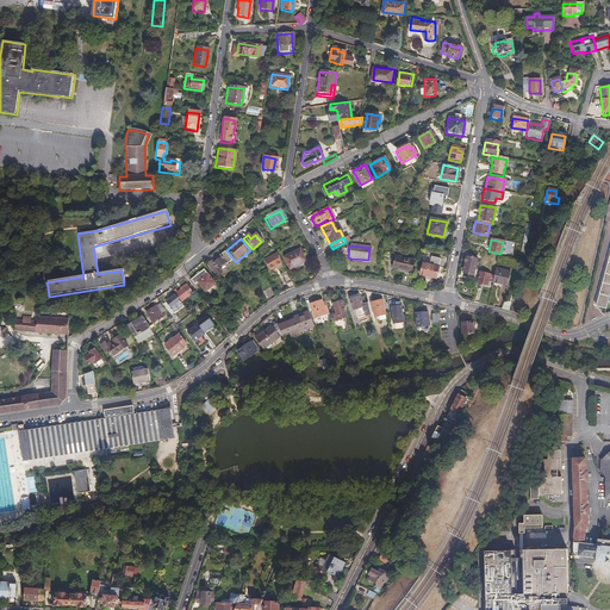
[(599,307),(604,309),(609,287),(609,248),(595,306),(599,307)]
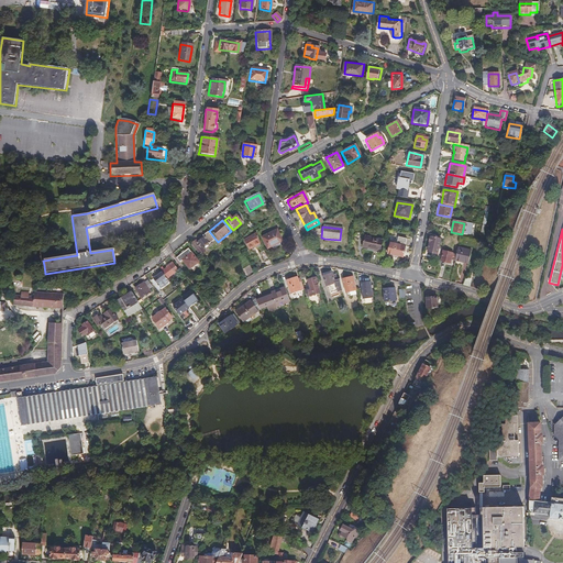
[(278,235),(276,230),(261,238),(265,249),(271,246),(272,250),(285,243),(280,234),(278,235)]
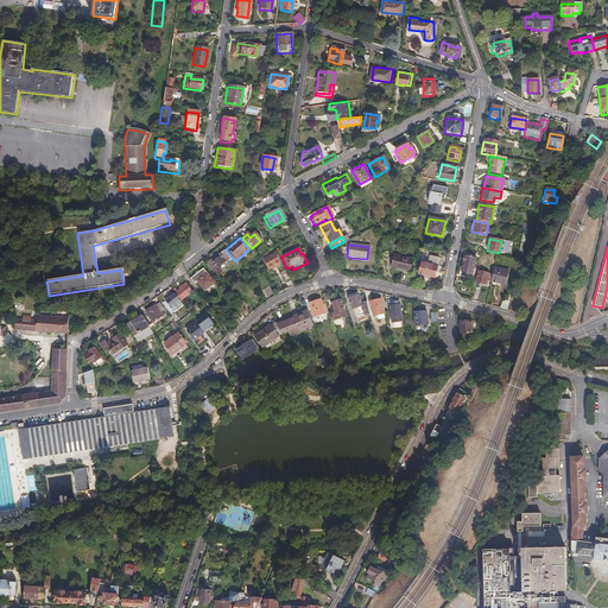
[(210,260),(206,264),(215,276),(220,271),(216,267),(223,263),(225,264),(229,259),(223,251),(217,255),(219,257),(211,261),(210,260)]
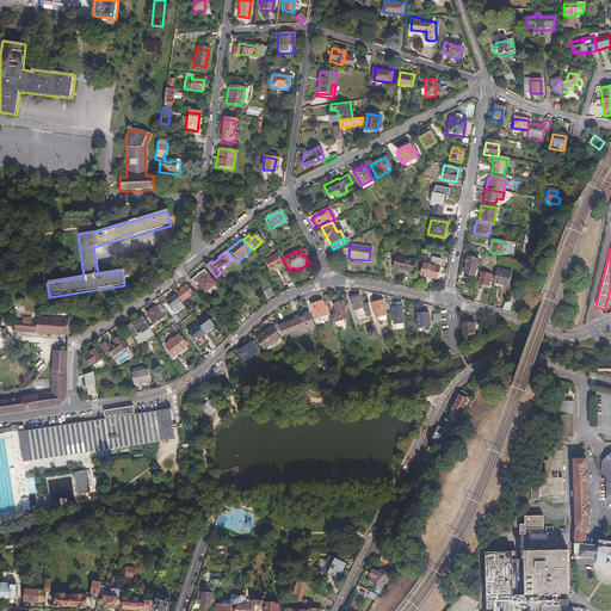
[(281,263),(276,254),(263,261),(269,272),(273,270),(276,269),(275,266),(281,263)]
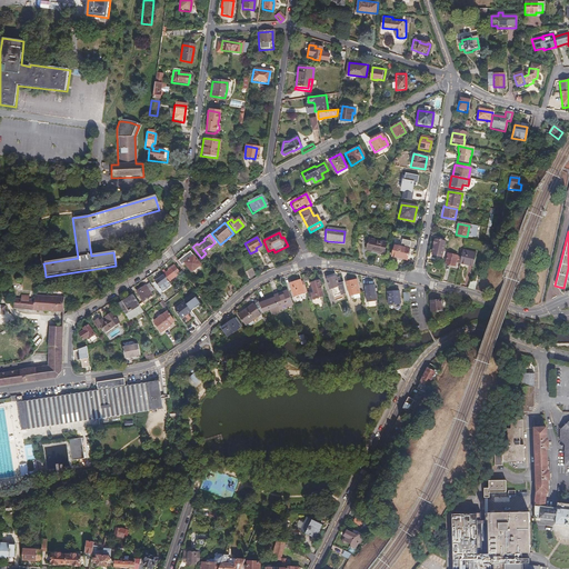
[(367,241),(366,247),(365,249),(370,250),(369,253),(373,253),(385,256),(386,250),(383,250),(385,243),(367,239),(367,241)]
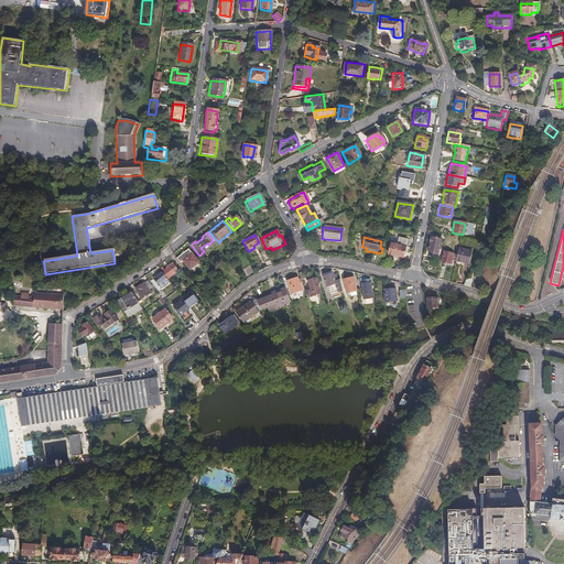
[(396,245),(390,243),(387,255),(394,257),(402,258),(404,247),(405,240),(398,238),(396,245)]
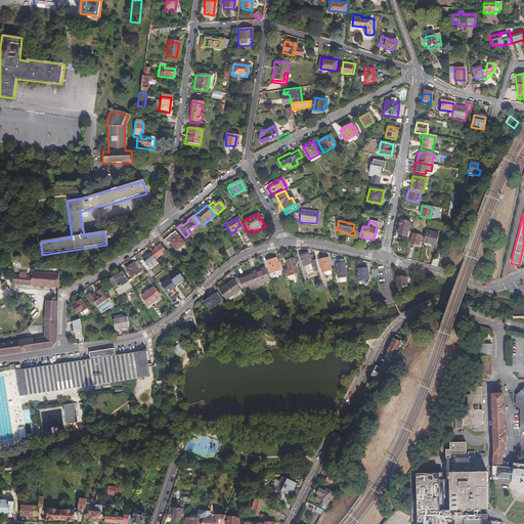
[(409,224),(400,222),(397,235),(406,237),(409,224)]
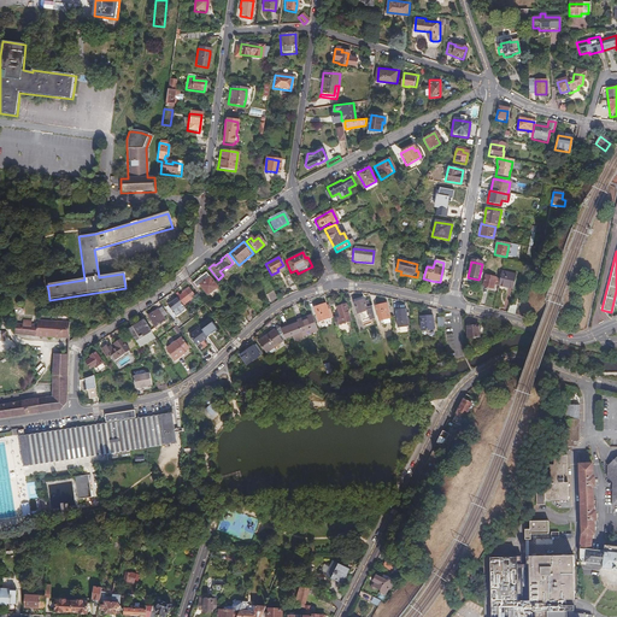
[(499,280),(497,287),(505,288),(512,291),(516,276),(500,272),(499,280)]
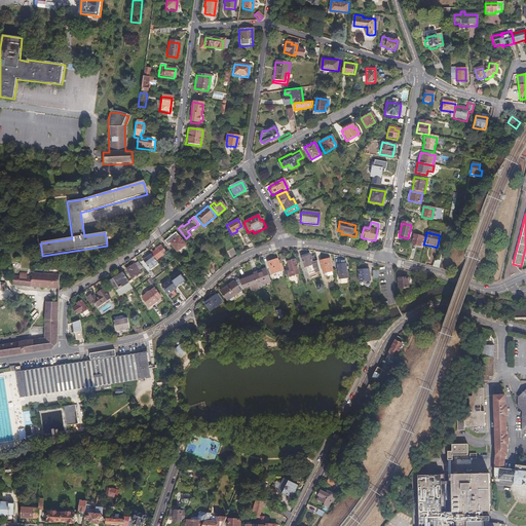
[(175,234),(163,242),(166,248),(171,245),(176,253),(184,247),(175,234)]
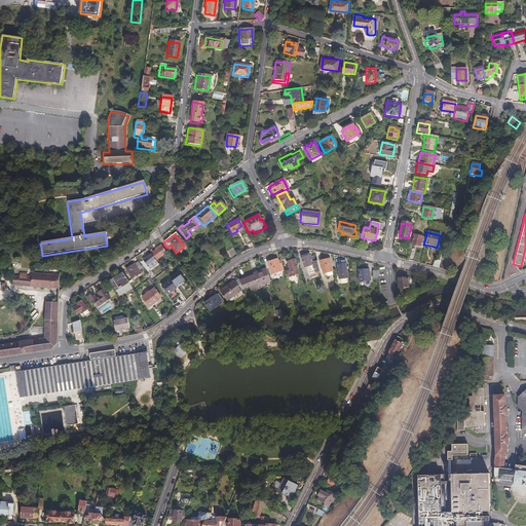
[(420,243),(423,245),(425,238),(413,236),(411,245),(419,247),(420,243)]
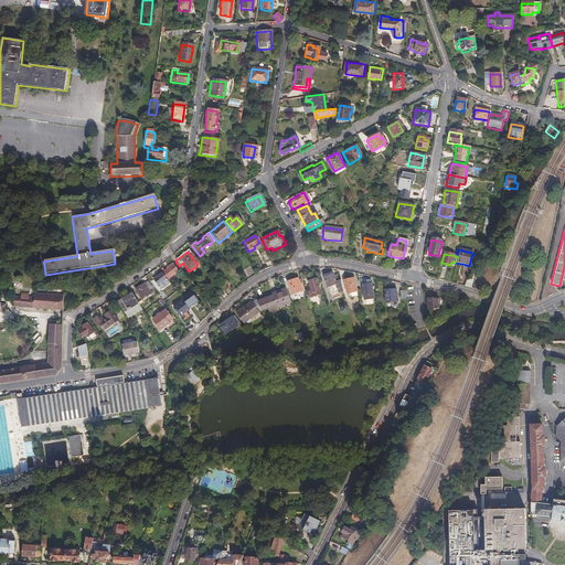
[(167,270),(161,274),(167,280),(178,272),(171,264),(167,267),(166,268),(167,270)]
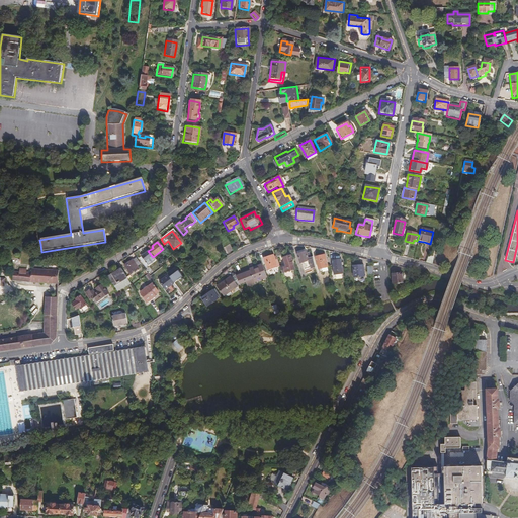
[(153,257),(148,251),(145,254),(140,257),(147,267),(155,261),(153,257)]
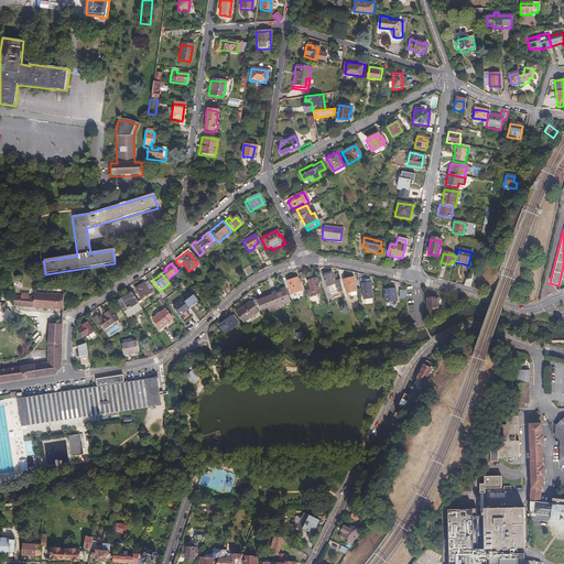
[(340,293),(345,292),(342,279),(338,280),(337,275),(335,275),(334,273),(331,274),(325,275),(328,286),(331,285),(334,297),(340,295),(340,293)]
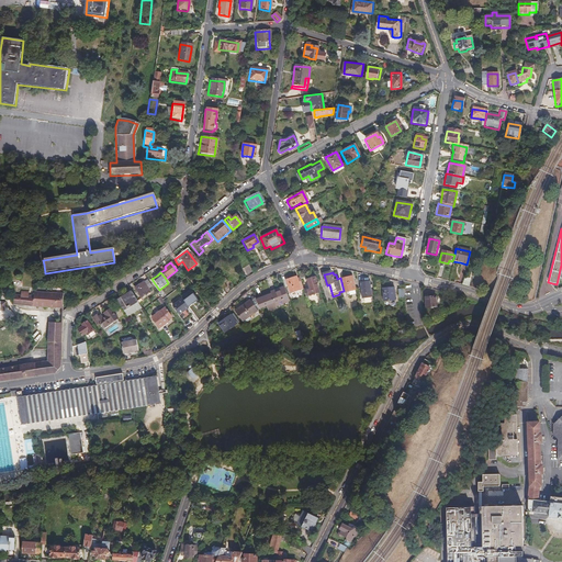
[(301,285),(298,276),(291,278),(285,279),(289,290),(301,285)]
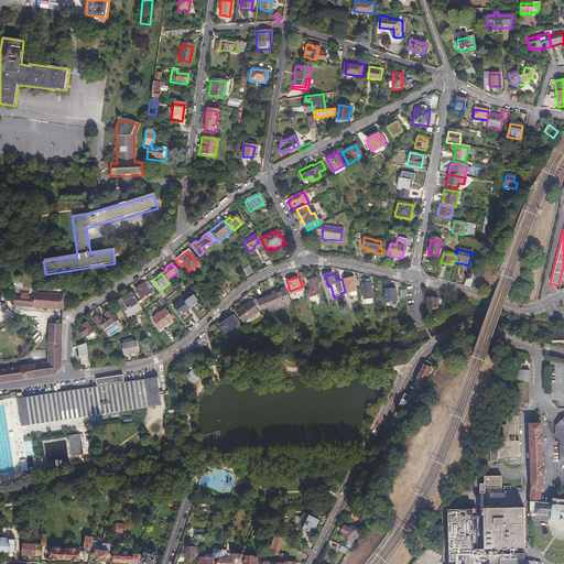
[(347,292),(356,290),(357,290),(354,277),(350,278),(344,279),(347,292)]
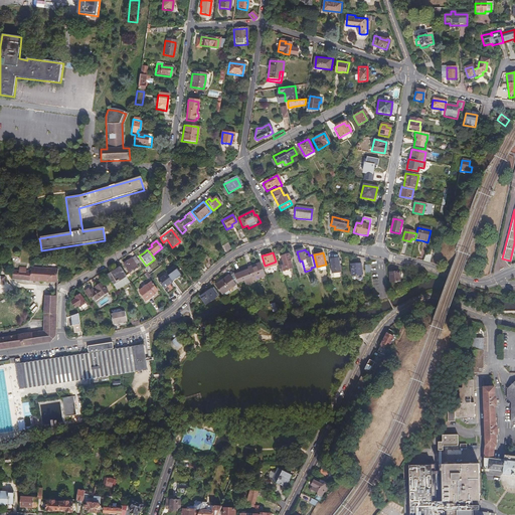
[(295,267),(291,253),(287,254),(284,255),(286,265),(281,266),(282,271),(295,267)]
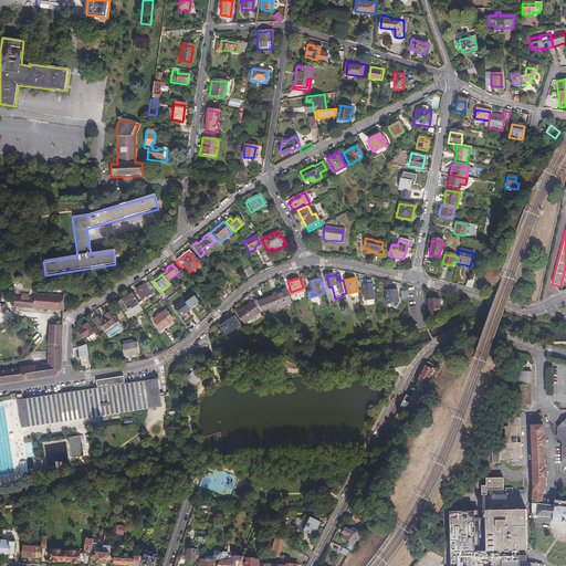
[(375,297),(374,282),(369,283),(364,283),(366,299),(375,297)]
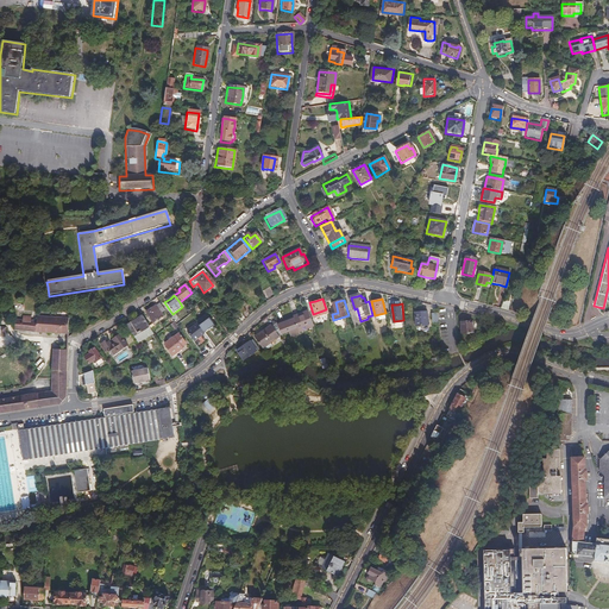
[(163,312),(159,305),(156,307),(155,306),(151,308),(144,313),(151,324),(162,316),(159,314),(163,312)]
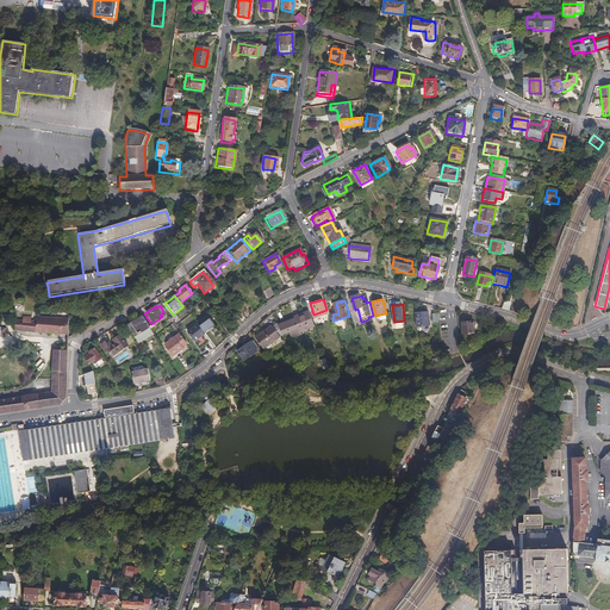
[(240,305),(236,309),(237,310),(241,316),(246,312),(240,305)]
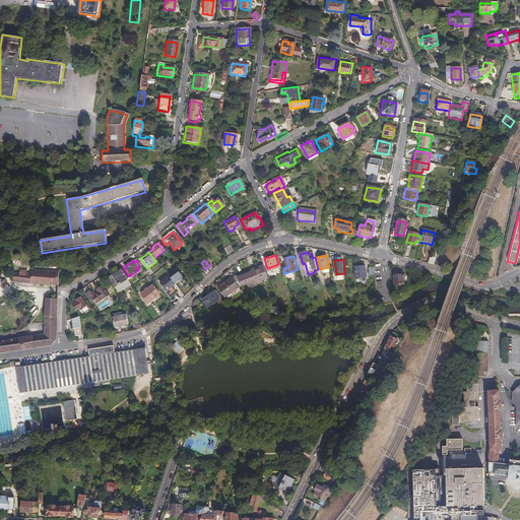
[(205,269),(202,264),(198,266),(204,274),(207,271),(205,269)]
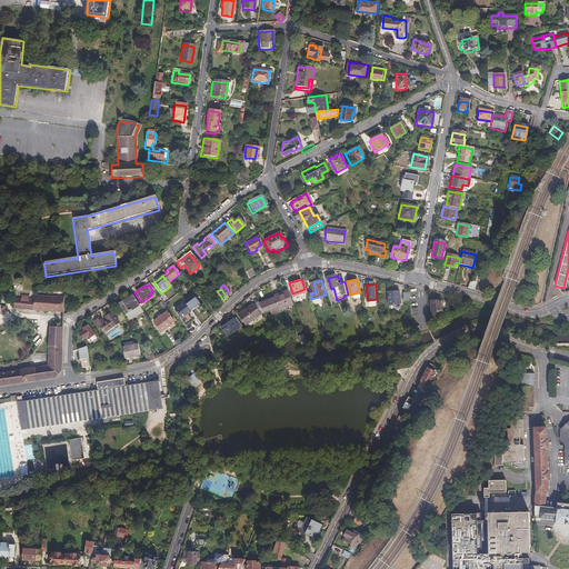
[(275,295),(275,296),(280,309),(293,303),(288,290),(281,292),(275,295)]
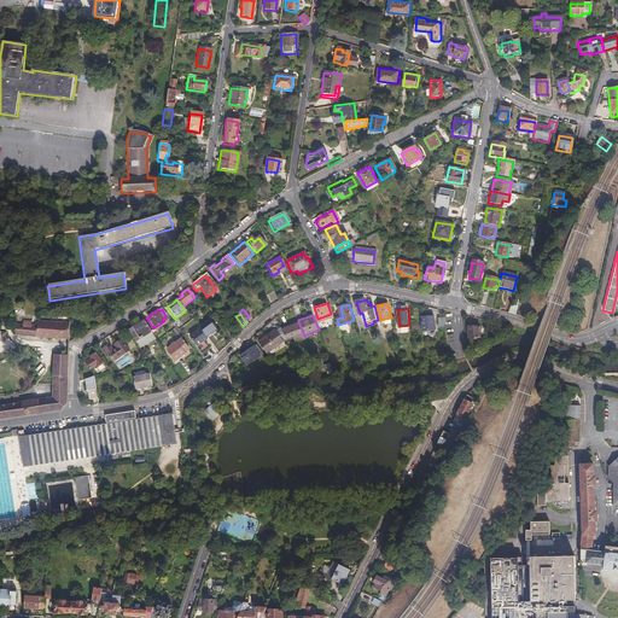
[(426,315),(420,316),(420,330),(433,328),(432,315),(426,315)]
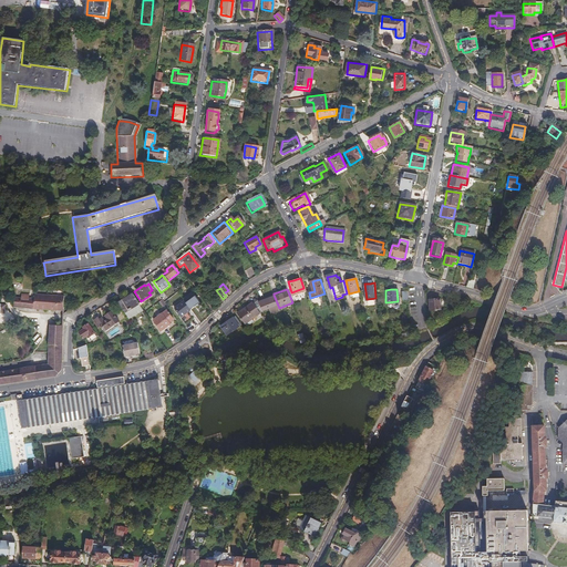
[(12,297),(11,307),(34,309),(61,310),(62,296),(32,294),(32,301),(27,300),(28,295),(20,294),(19,298),(12,297)]
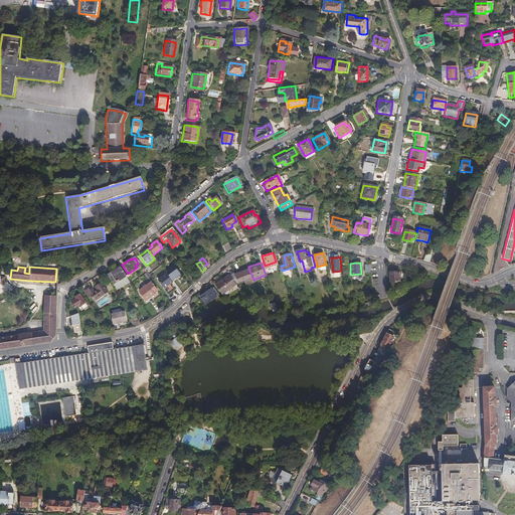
[(185,275),(179,267),(170,274),(176,281),(185,275)]
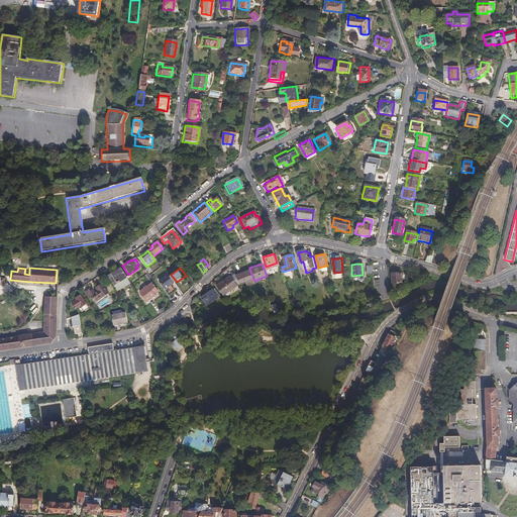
[(113,273),(106,277),(115,292),(128,284),(119,269),(113,273)]
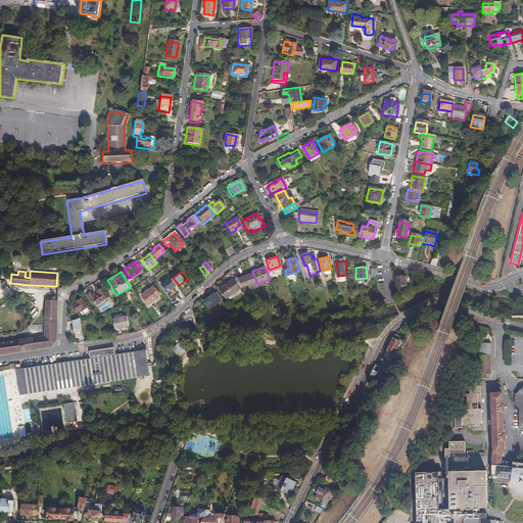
[(238,278),(242,286),(248,284),(250,288),(257,285),(257,284),(252,272),(246,274),(238,278)]
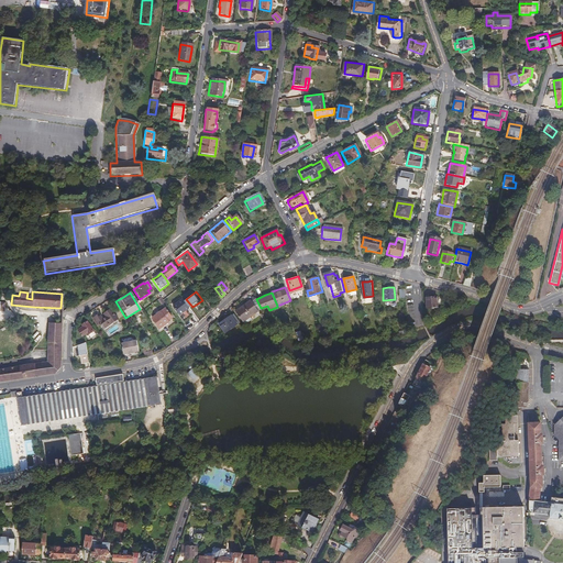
[(435,308),(435,296),(424,297),(426,308),(435,308)]
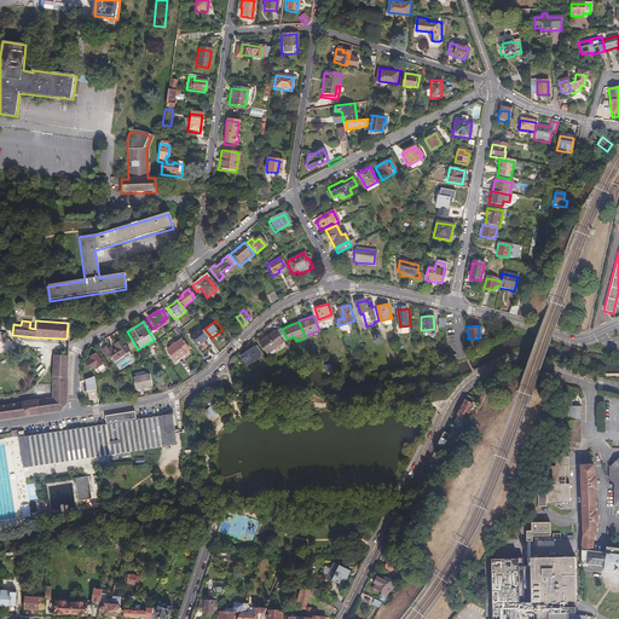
[(209,337),(202,328),(191,336),(198,346),(209,337)]
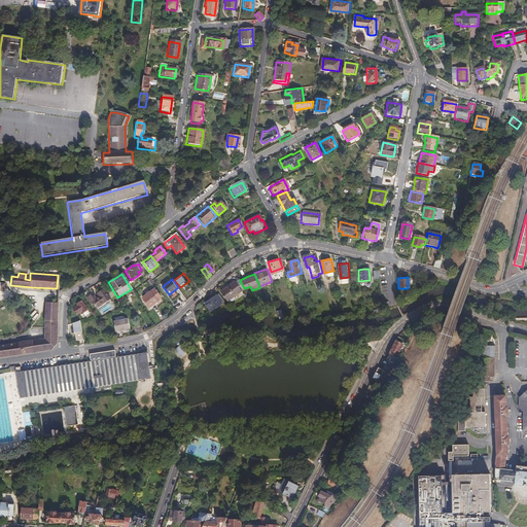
[(244,288),(240,280),(235,282),(236,283),(240,290),(244,288)]
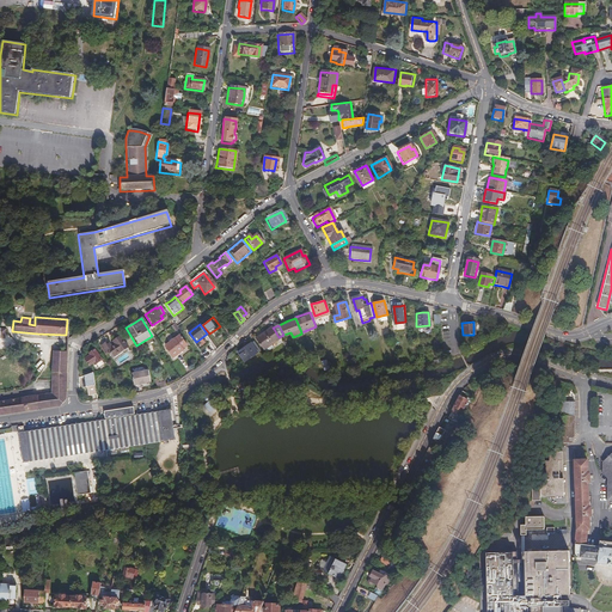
[(257,338),(264,349),(273,344),(281,340),(279,337),(274,329),(268,332),(257,338)]
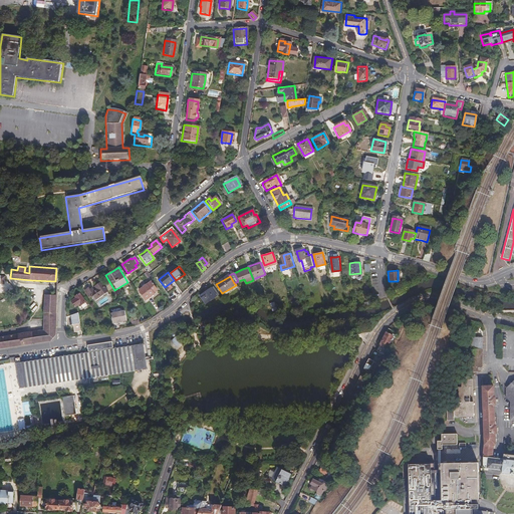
[(93,302),(106,293),(100,283),(93,288),(95,290),(93,291),(91,288),(88,290),(87,288),(82,291),(87,298),(89,297),(93,302)]
